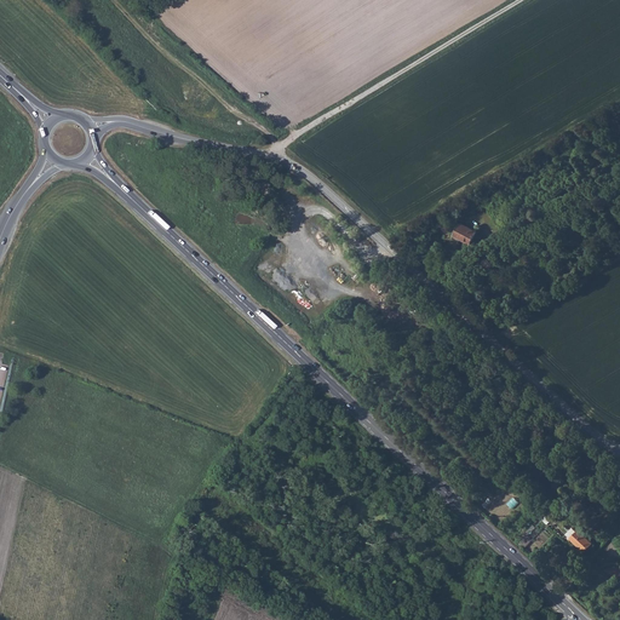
[(471,245),(477,233),(460,224),(453,236),(471,245)]
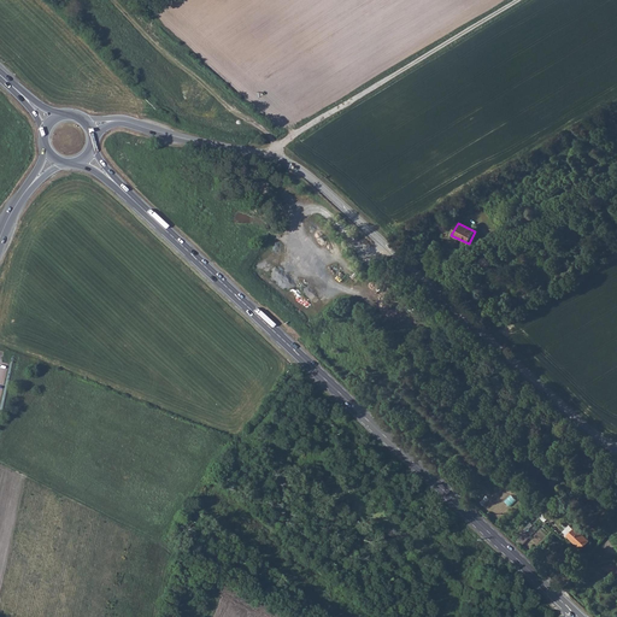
[(551,515),(544,507),(541,511),(548,518),(551,515)]
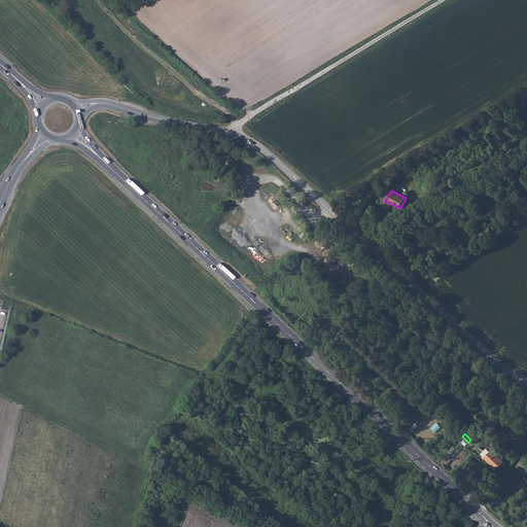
[(462,436),(458,441),(465,446),(468,443),(462,436)]
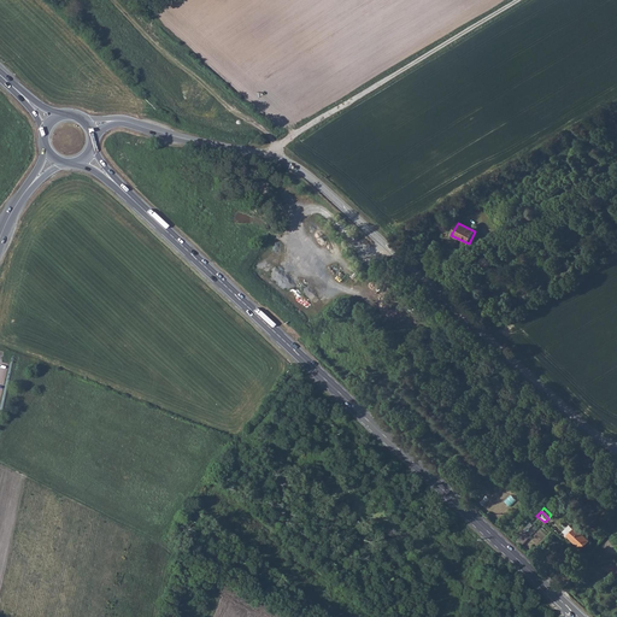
[(530,523),(515,540),(521,547),(530,538),(526,533),(533,526),(530,523)]
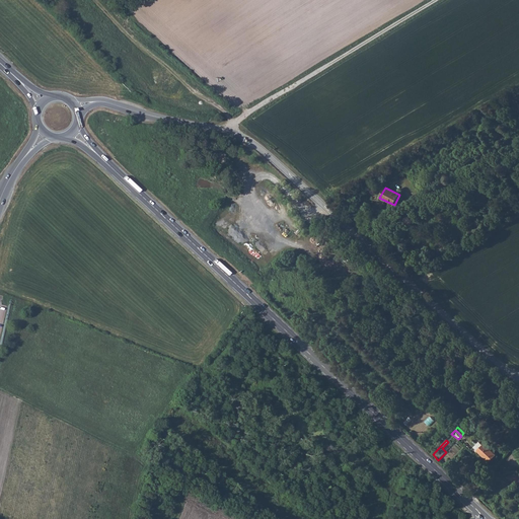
[(483,445),(478,441),(473,446),(477,450),(477,451),(489,461),(496,454),(485,443),(483,445)]
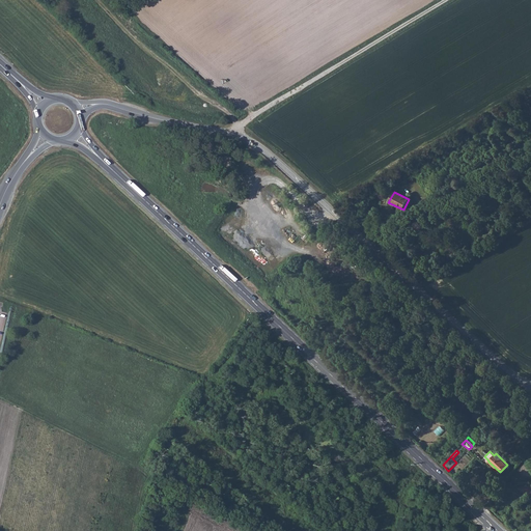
[(453,471),(460,475),(470,460),(463,455),(453,471)]
